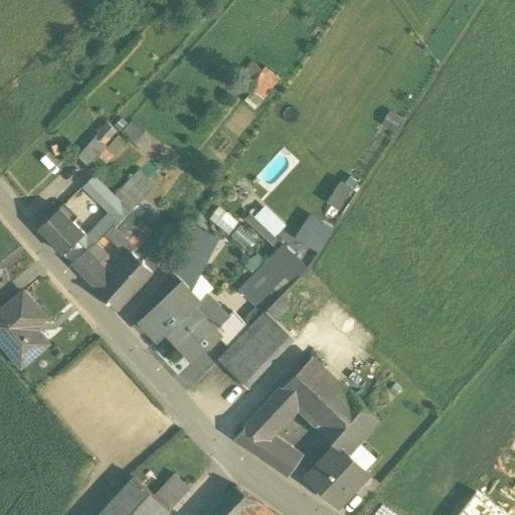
[(269,68),(250,89),(264,101),(282,79),(269,68)]
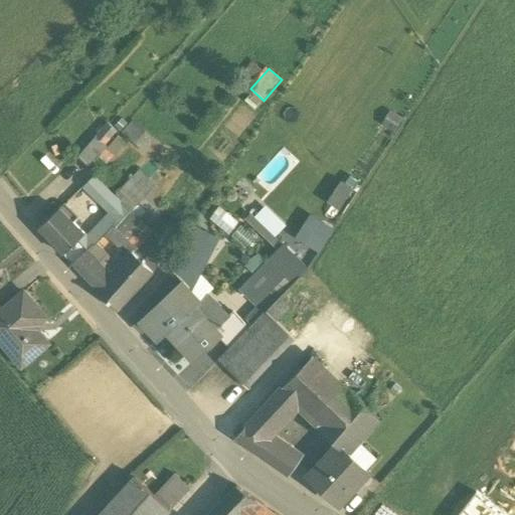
[(135,120),(124,133),(148,155),(160,142),(135,120)]
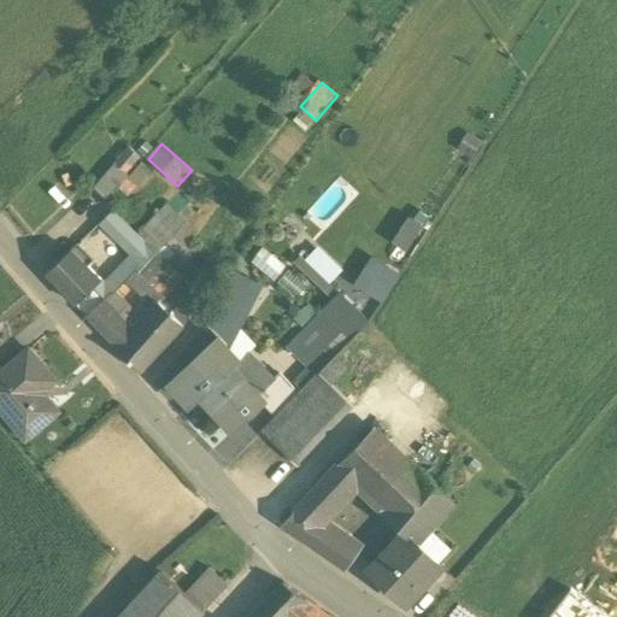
[(95,184),(111,199),(148,159),(131,145),(95,184)]
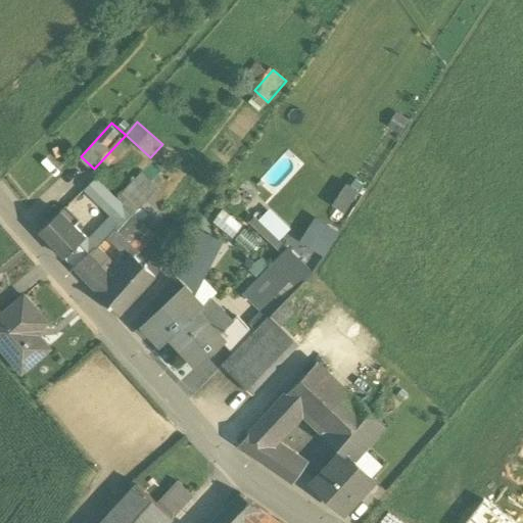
[(143,173),(116,200),(133,216),(137,211),(138,214),(160,189),(143,173)]
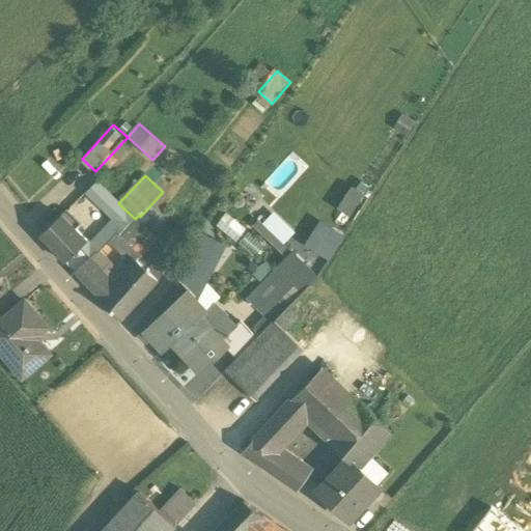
[(96,183),(80,198),(85,203),(92,211),(109,193),(96,183)]
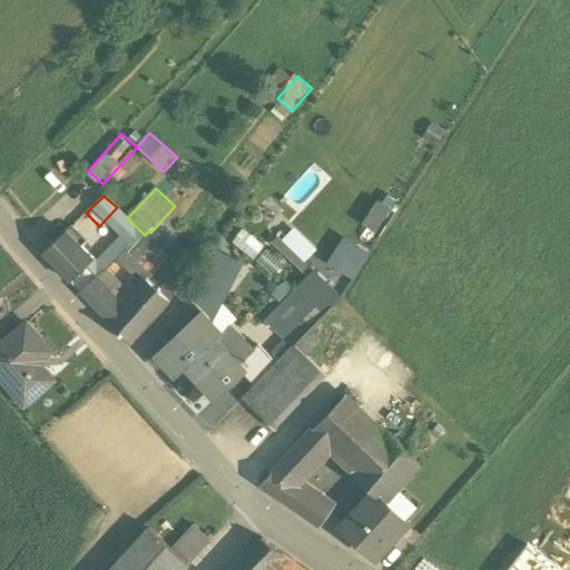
[(127,218),(117,207),(99,226),(116,243),(125,252),(126,251),(128,253),(145,235),(127,218)]
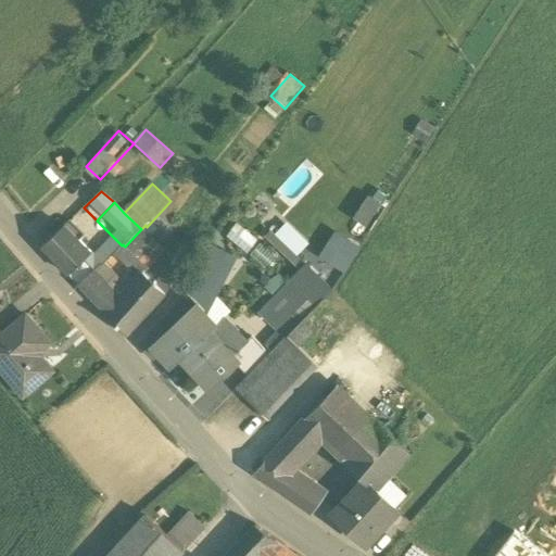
[(84,207),(72,218),(77,224),(89,213),(84,207)]
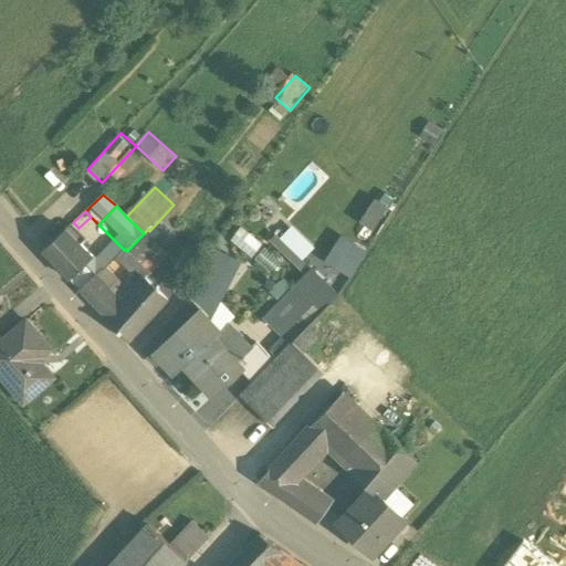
[(304,259),(316,247),(294,224),(282,237),(304,259)]
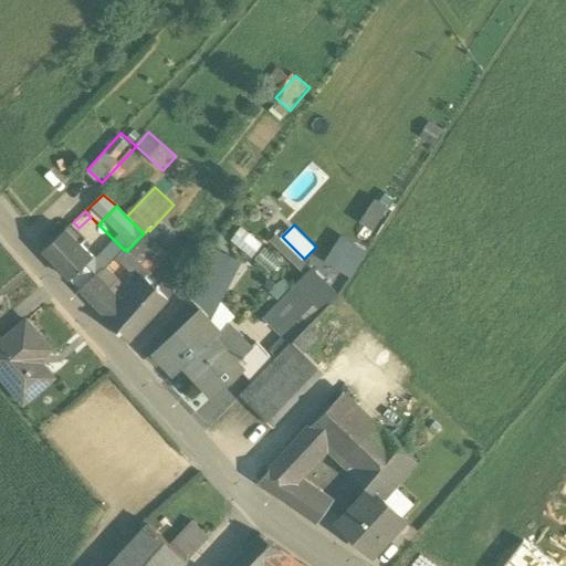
[(233,241),(252,258),(264,244),(245,228),(233,241)]
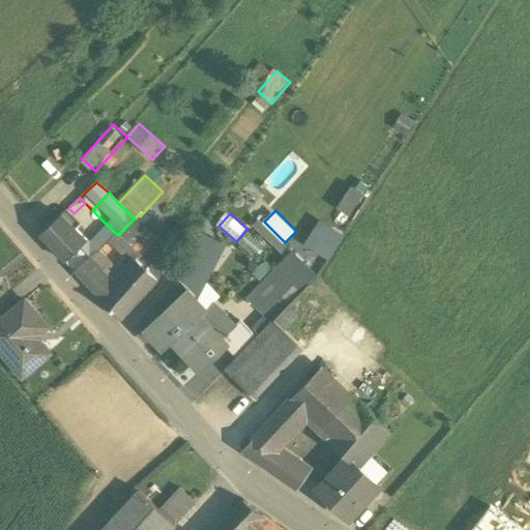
[(116,242),(136,260),(149,273),(169,252),(156,240),(160,237),(140,216),(139,214),(135,218),(119,235),(122,237),(116,242)]
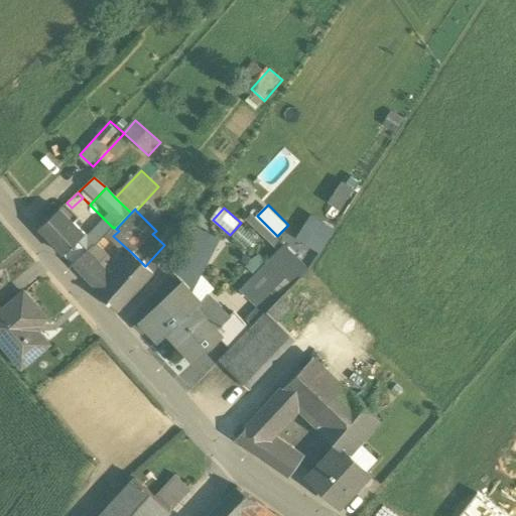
[(85,235),(60,210),(40,230),(65,256),(85,235)]
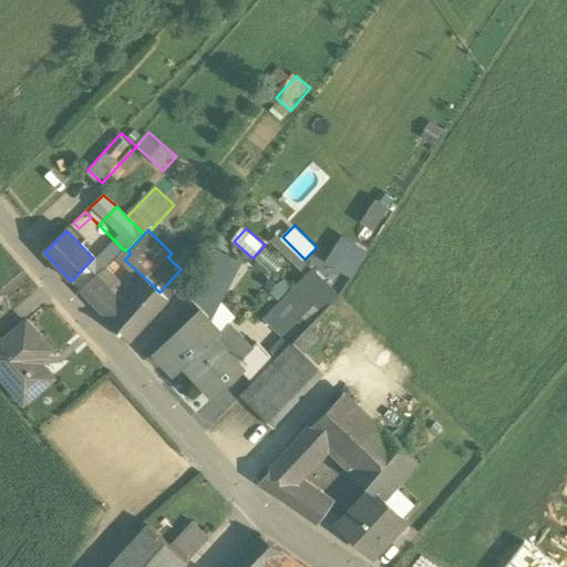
[(115,241),(95,261),(103,271),(124,250),(115,241)]
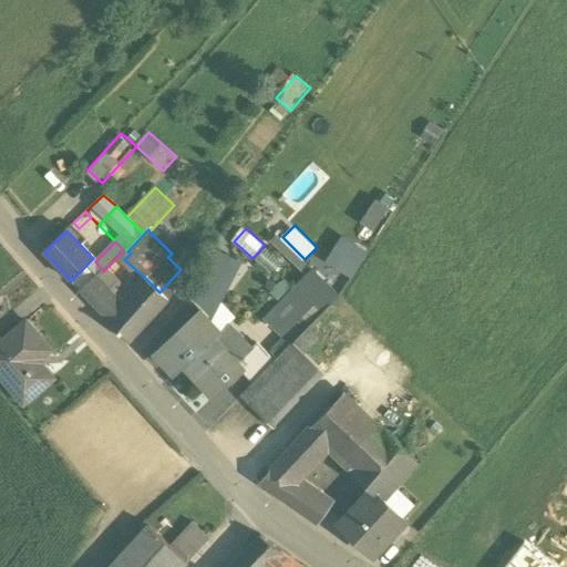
[(247,267),(214,247),(187,296),(216,326),(247,267)]
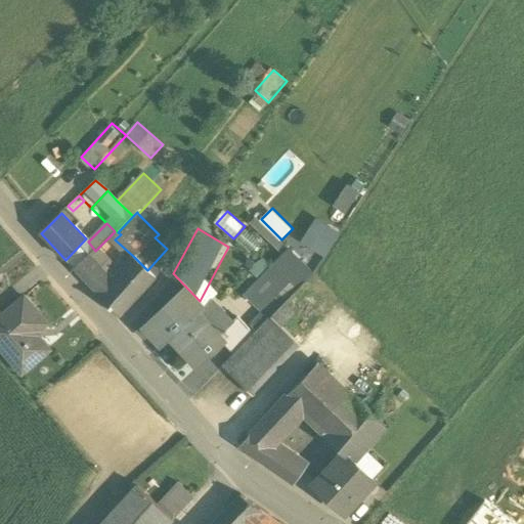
[(115,231),(95,251),(100,255),(115,239),(121,234),(118,232),(116,230),(115,231)]
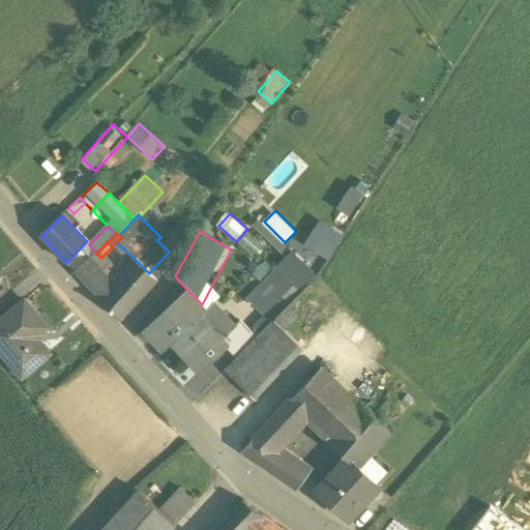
[(251,234),(240,247),(259,262),(269,249),(251,234)]
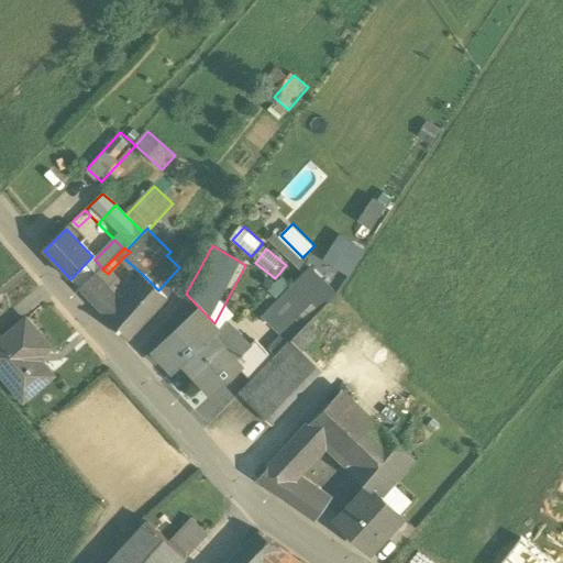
[(116,298),(94,276),(79,289),(129,340),(155,310),(133,288),(123,299),(119,295),(116,298)]
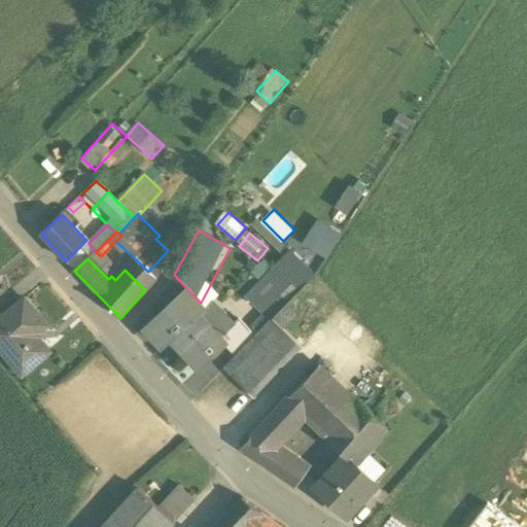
[(148,272),(135,258),(125,270),(145,290),(155,279),(148,272)]
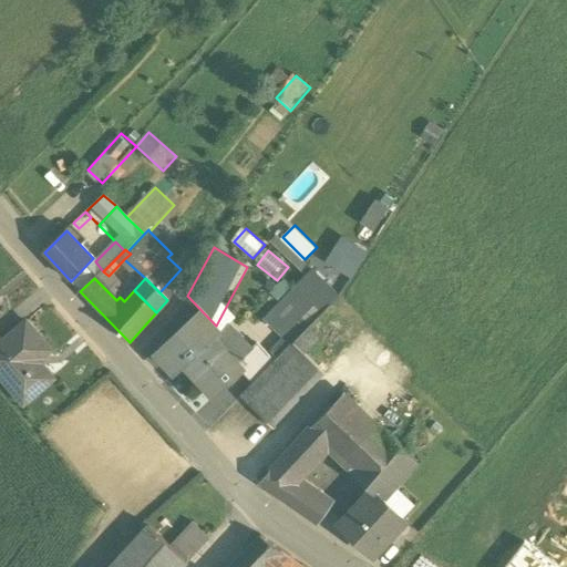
[(321,278),(310,288),(329,306),(340,295),(321,278)]
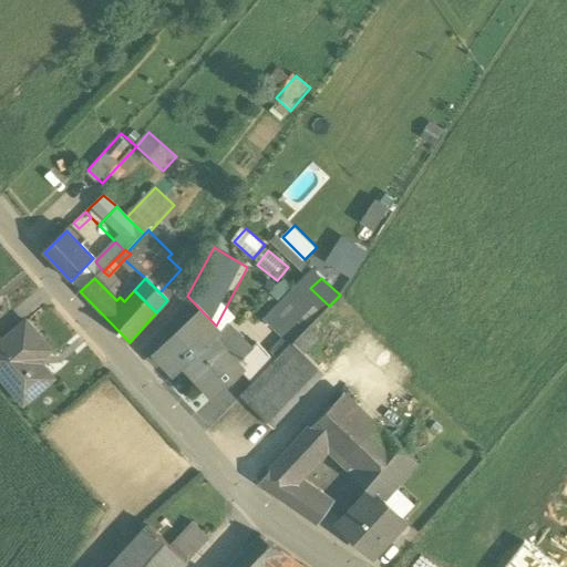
[(310,288),(303,281),(280,306),(300,322),(307,328),(329,306),(310,288)]
